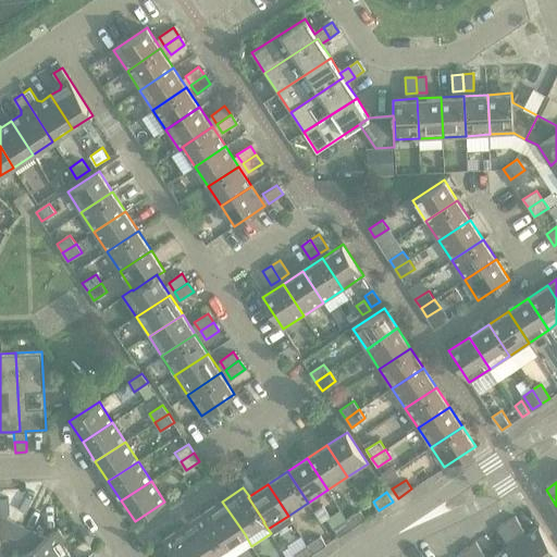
[(8,498),(0,498),(0,511),(0,515),(9,515),(8,498)]
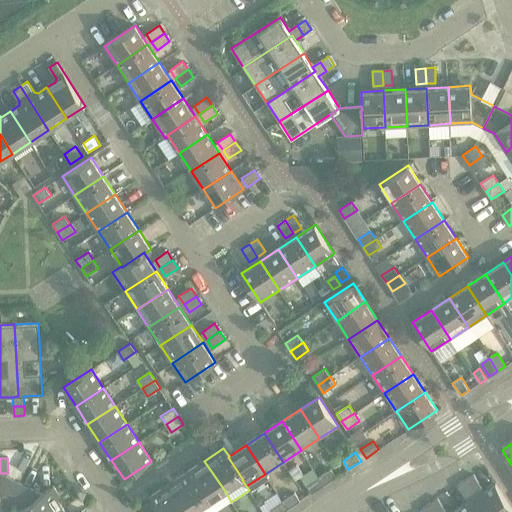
[(204,461),(186,472),(207,503),(225,491),(204,461)]
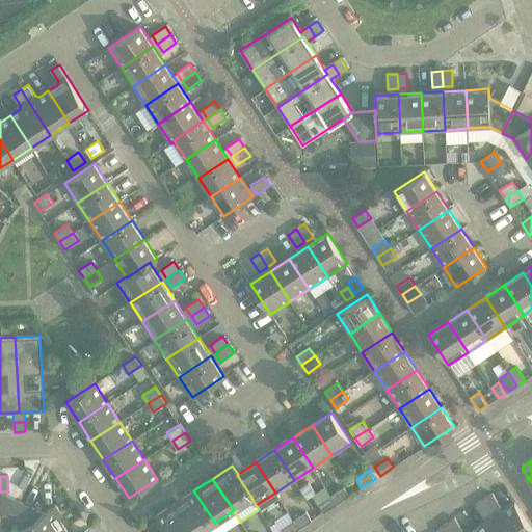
[(309,482),(300,487),(307,498),(312,495),(315,493),(309,482)]
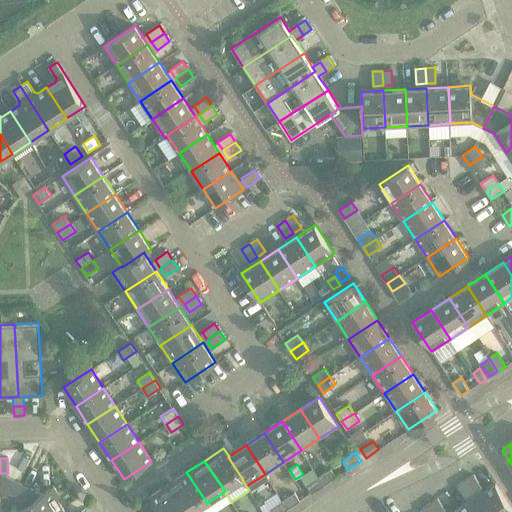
[(331,469),(319,477),(324,485),(336,477),(331,469)]
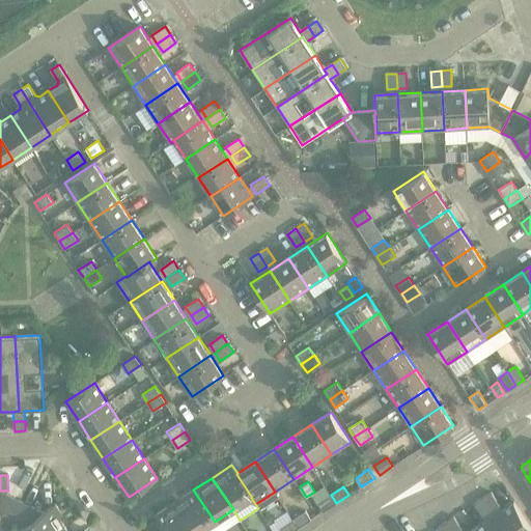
[(193,490),(175,502),(193,530),(200,530),(215,522),(193,490)]
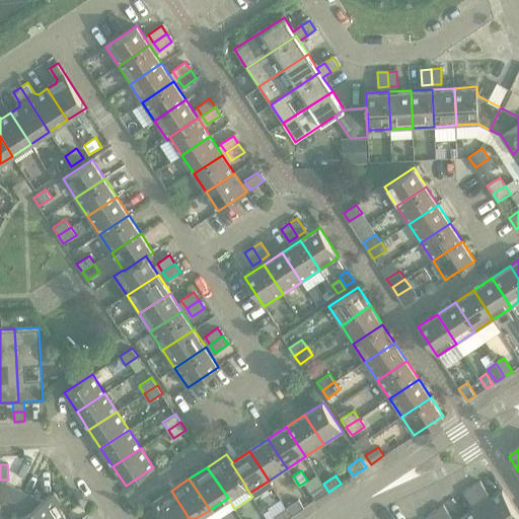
[(0,505),(0,506),(0,503),(11,509),(20,490),(0,479),(0,505)]
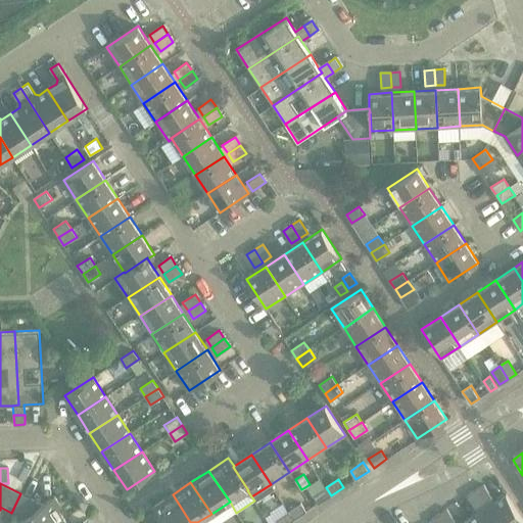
[(484,485),(476,490),(484,504),(492,497),(484,485)]
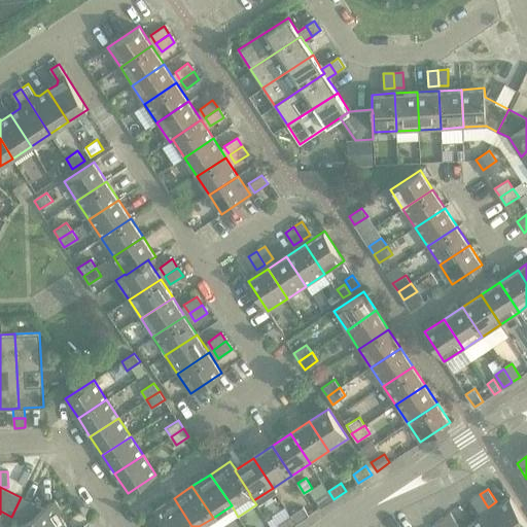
[(334,499),(328,491),(315,499),(321,507),(334,499)]
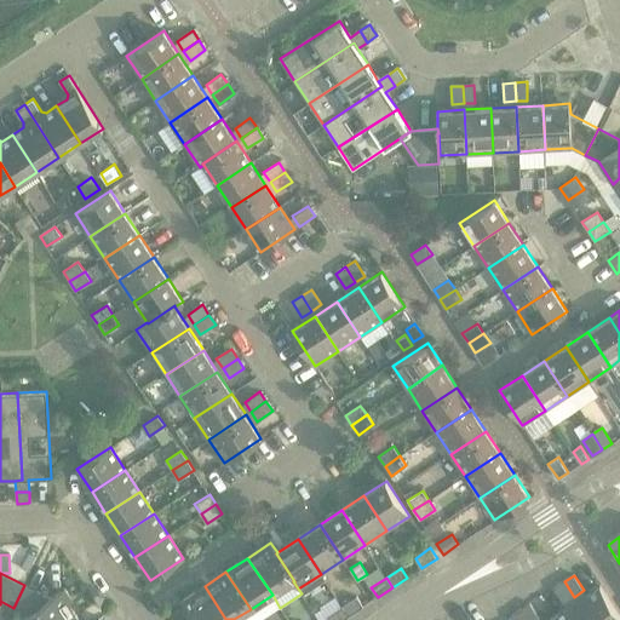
[(574,597),(564,581),(555,587),(564,603),(574,597)]
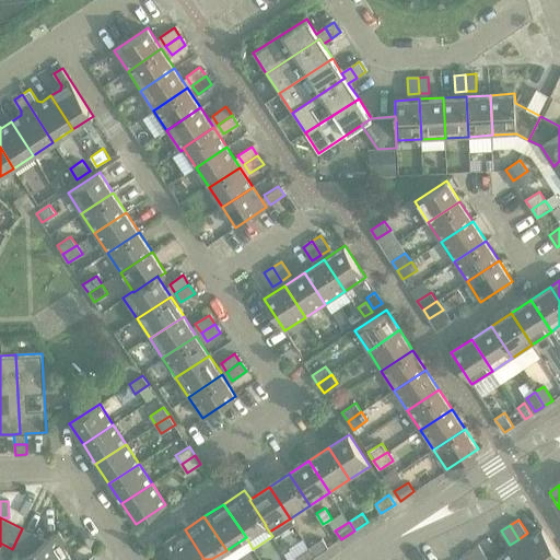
[(22,528),(12,549),(24,555),(21,557),(23,559),(59,559),(68,555),(62,545),(65,540),(58,532),(45,540),(22,528)]
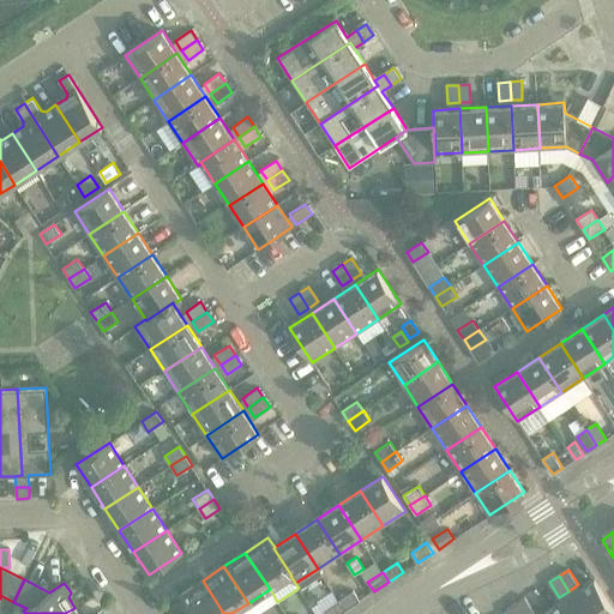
[(223,613),(203,581),(180,596),(191,613),(223,613)]
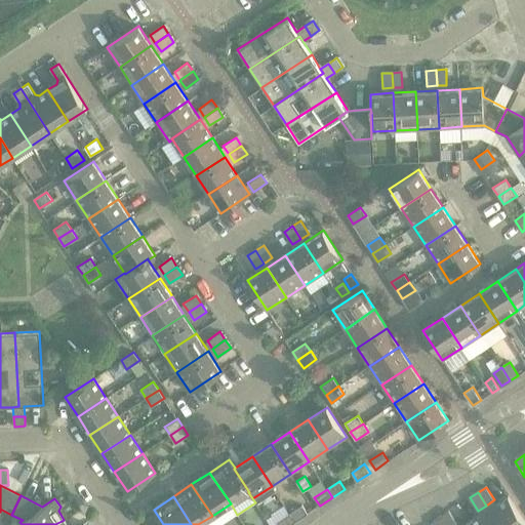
[(524,524),(524,522),(509,496),(489,510),(498,524),(524,524)]
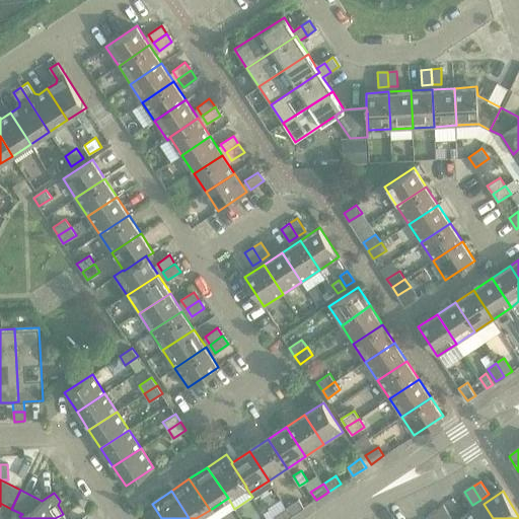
[(299,499),(286,508),(292,516),(304,508),(299,499)]
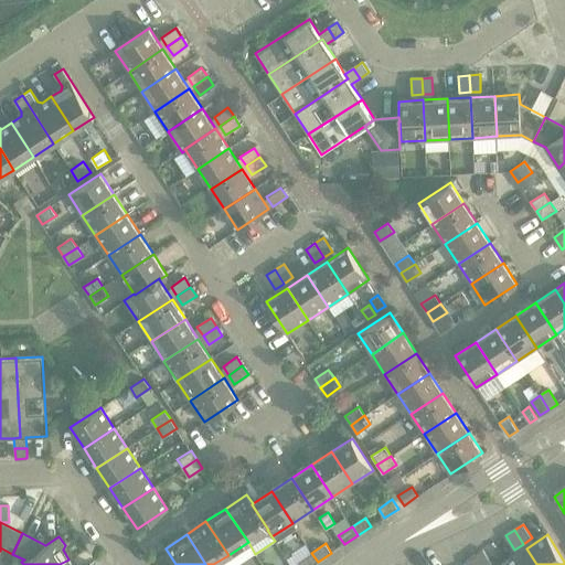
[(536,564),(526,548),(507,561),(509,564),(536,564)]
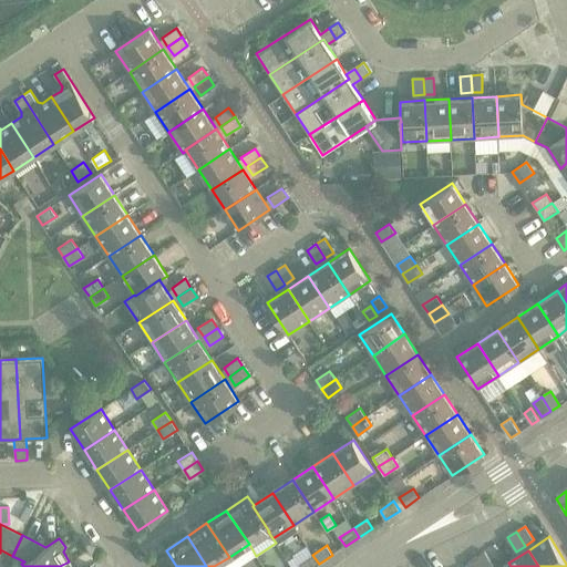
[(485,552),(476,558),(482,566),(492,566),(494,566),(485,552)]
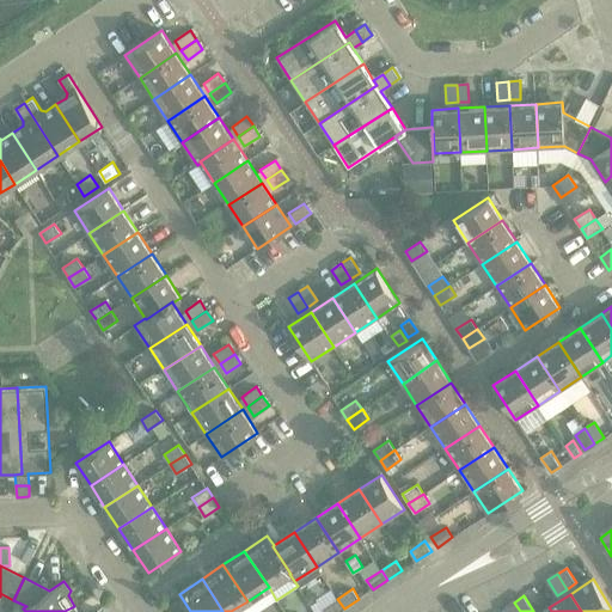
[(337,611),(344,609),(337,599),(323,609),(325,611),(337,611)]
